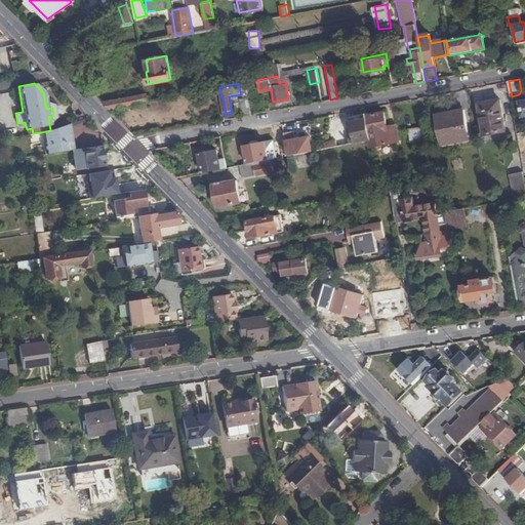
[(199,116),(200,121),(204,120),(209,119),(209,117),(209,114),(215,112),(211,92),(211,91),(195,94),(199,116)]
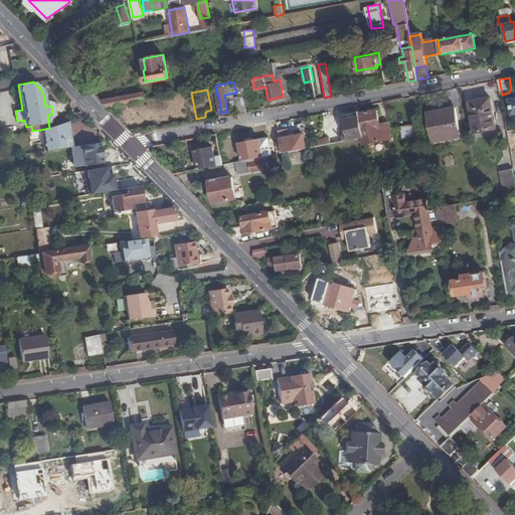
[(180,101),(178,93),(163,97),(165,104),(180,101)]
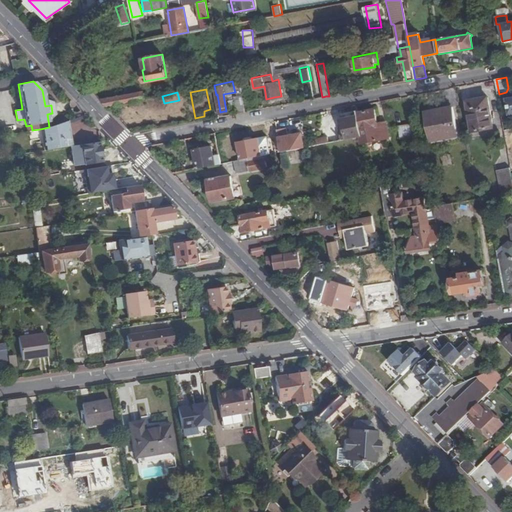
[(477,99),(468,100),(474,130),(494,126),(489,96),(477,99)]
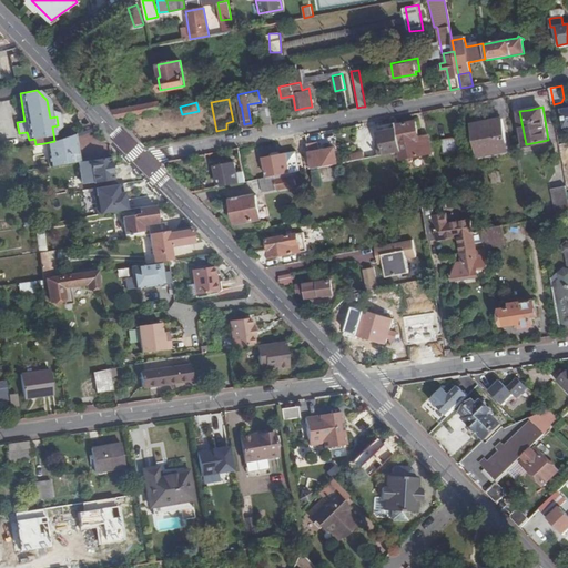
[(262,125),(271,124),(267,109),(260,110),(262,125)]
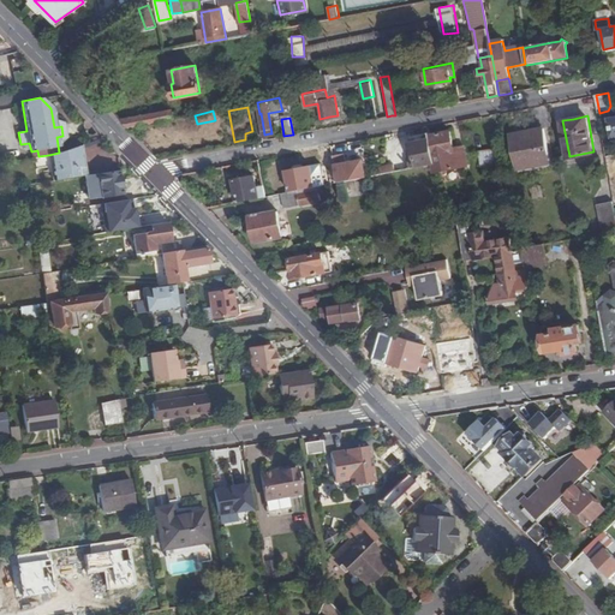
[(525,124),(512,126),(518,160),(550,155),(544,120),(525,124)]
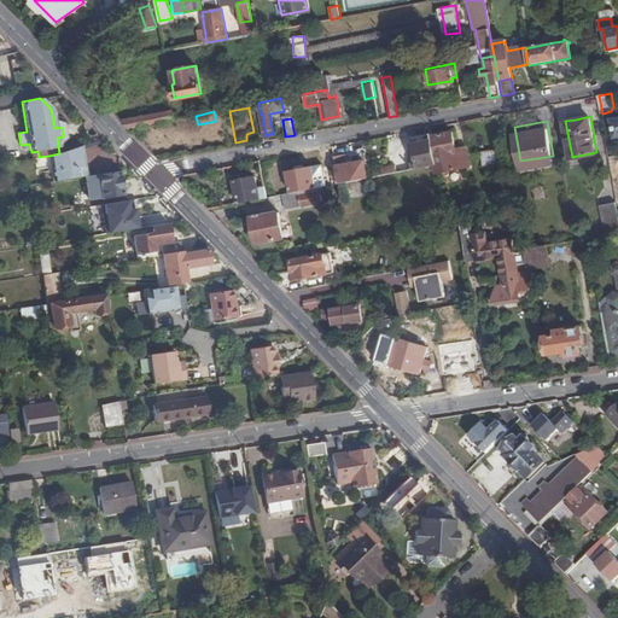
[(447,133),(432,136),(437,161),(468,155),(466,147),(456,149),(453,132),(447,133)]
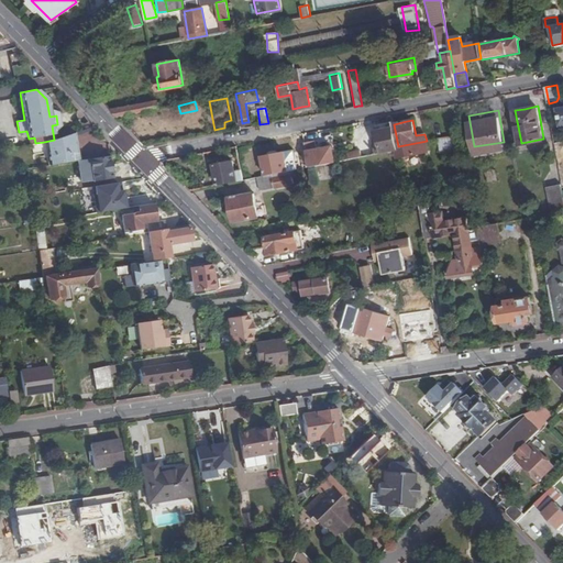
[(389,144),(390,147),(395,147),(398,146),(394,124),(393,121),(376,124),(381,144),(372,145),(373,151),(387,148),(387,144),(389,144)]
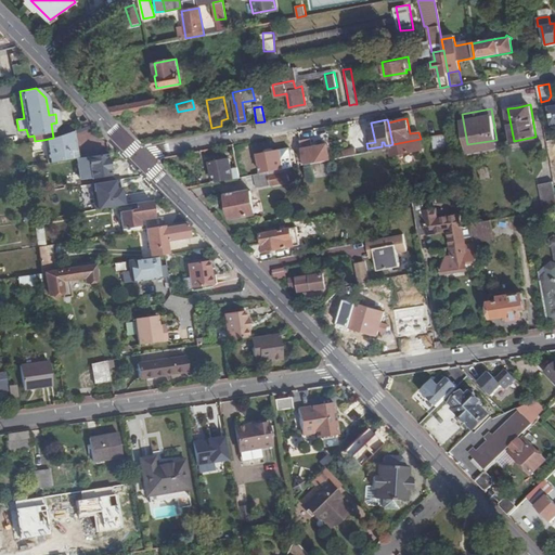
[(74,140),(72,130),(55,137),(53,138),(43,140),(46,153),(47,162),(68,158),(66,151),(75,150),(74,140)]
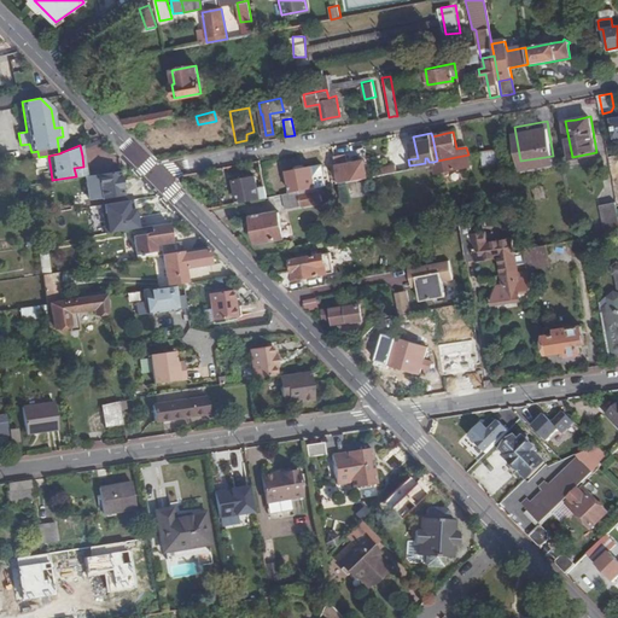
[(500,153),(483,156),(487,174),(503,170),(500,153)]
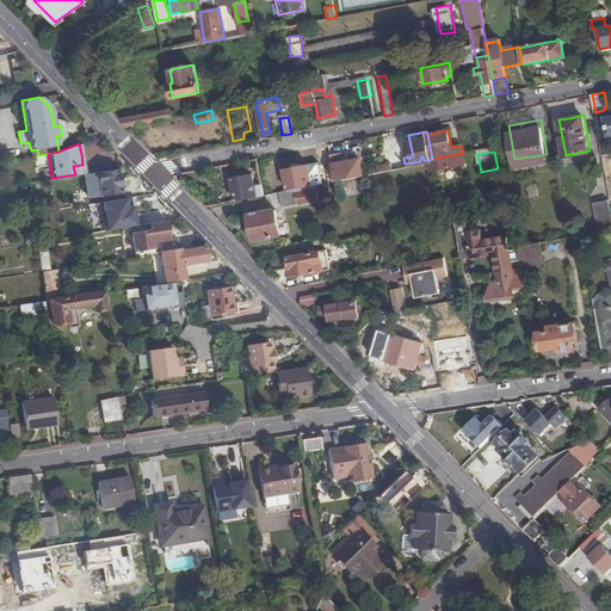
[(341,153),(331,155),(335,178),(355,173),(352,161),(344,164),(341,153)]
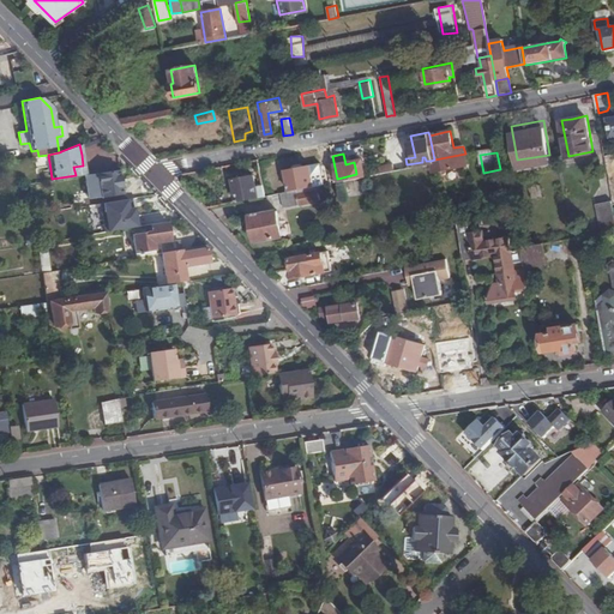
[(468,166),(465,154),(434,160),(431,161),(433,173),(468,166)]
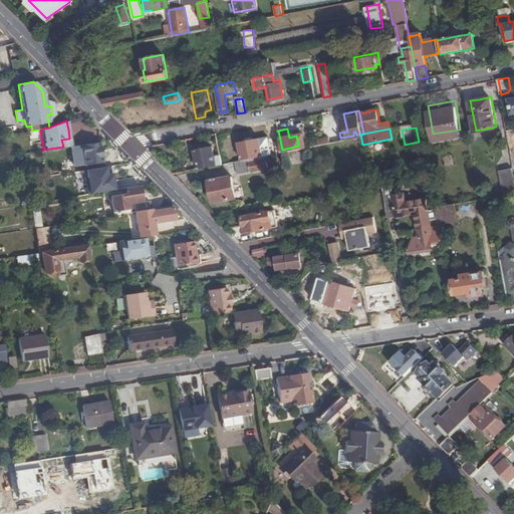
[(38,142),(42,142),(40,130),(32,131),(28,132),(29,140),(38,139),(38,142)]
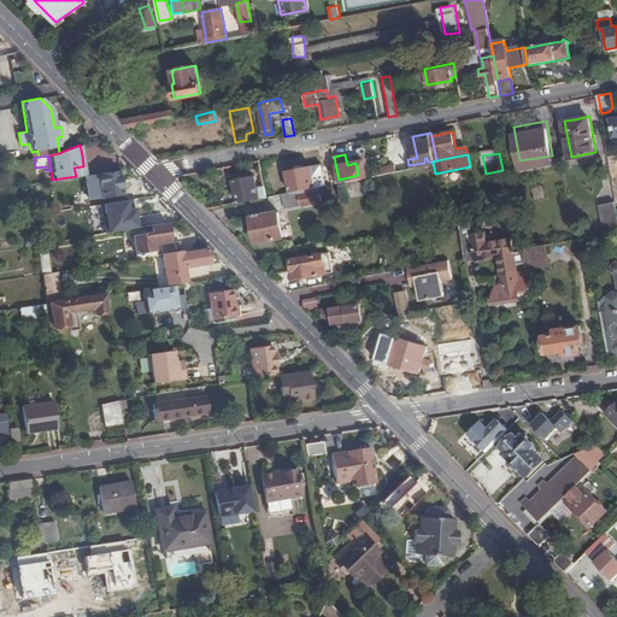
[(313,184),(310,168),(301,169),(283,172),(287,189),(298,187),(313,184)]
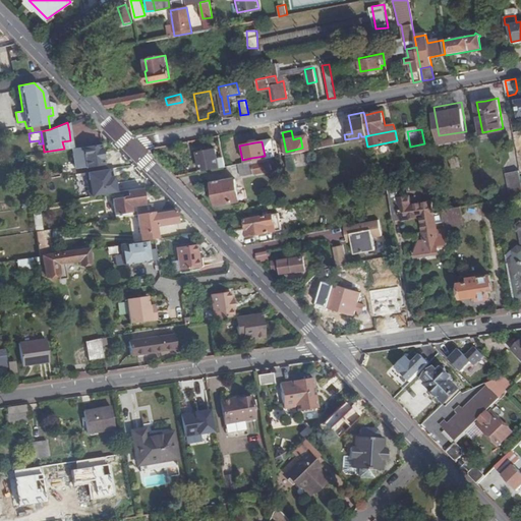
[(100,152),(98,142),(69,148),(72,167),(101,163),(100,152)]
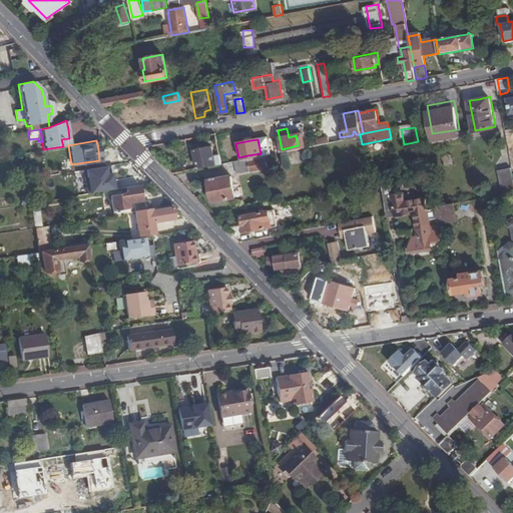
[(195,149),(198,165),(221,161),(219,153),(214,154),(212,145),(203,147),(195,149)]
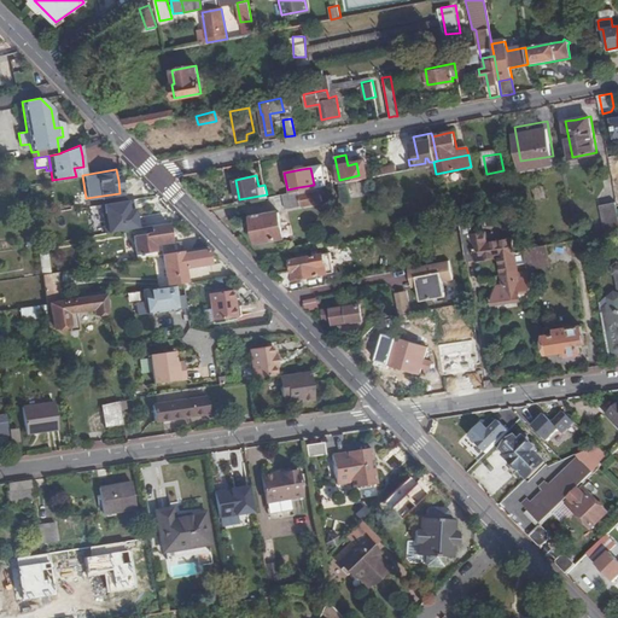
[(287,190),(280,192),(283,203),(287,203),(287,207),(321,200),(318,188),(299,191),(298,187),(287,190)]
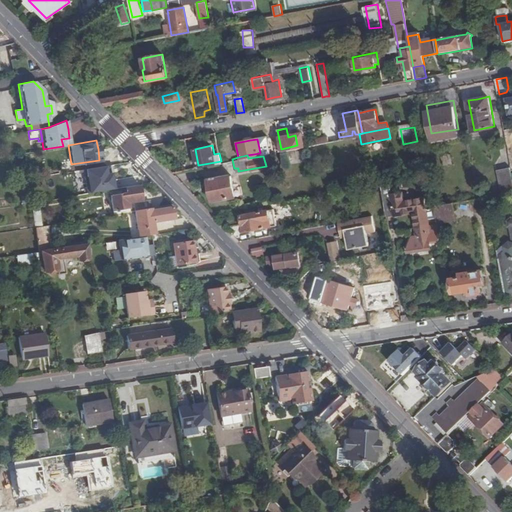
[(104,164),(84,168),(86,176),(83,176),(86,192),(113,188),(111,175),(110,172),(105,173),(104,164)]
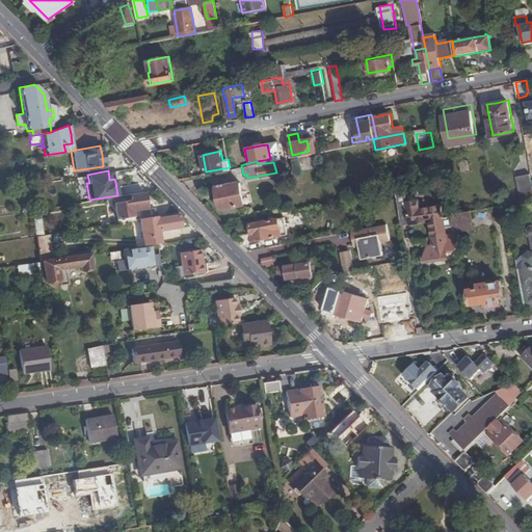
[(517,175),(522,203),(531,201),(531,179),(531,176),(531,173),(517,175)]
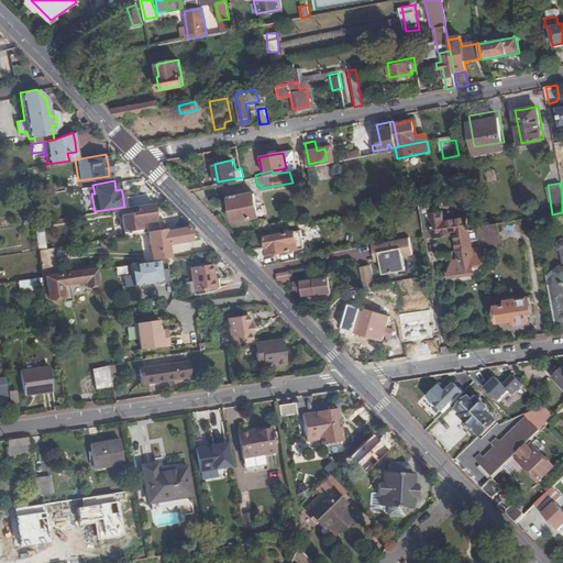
[(252,190),(228,196),(231,208),(233,219),(257,214),(252,190)]
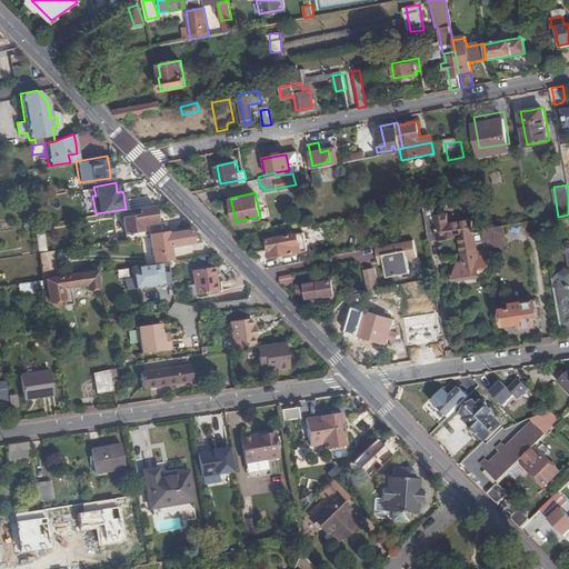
[(153,213),(151,205),(148,205),(137,207),(138,213),(120,216),(123,238),(141,236),(140,223),(155,221),(153,213)]
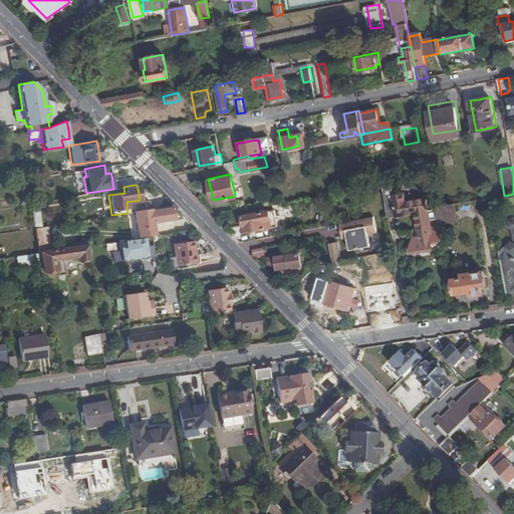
[(432,242),(442,241),(439,221),(431,223),(426,195),(405,198),(404,192),(393,194),(393,196),(383,197),(387,217),(414,213),(418,235),(414,237),(411,248),(410,252),(433,248),(432,242)]
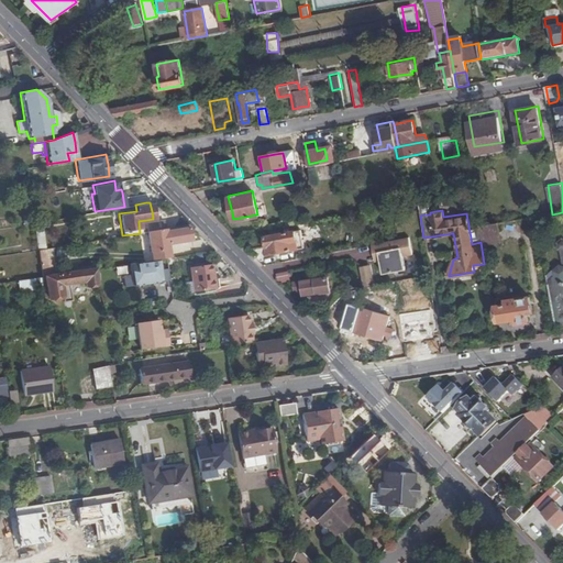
[(505,236),(504,219),(477,222),(481,239),(505,236)]
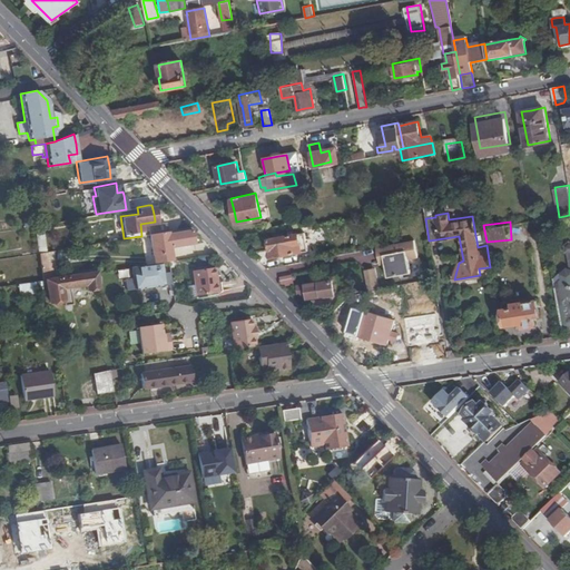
[(147,225),(148,235),(149,234),(166,232),(164,223),(147,225)]
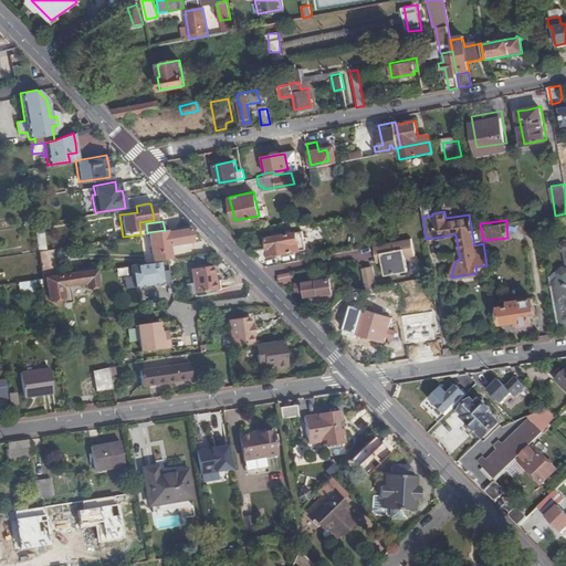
[(40,250),(37,222),(31,223),(34,251),(40,250)]
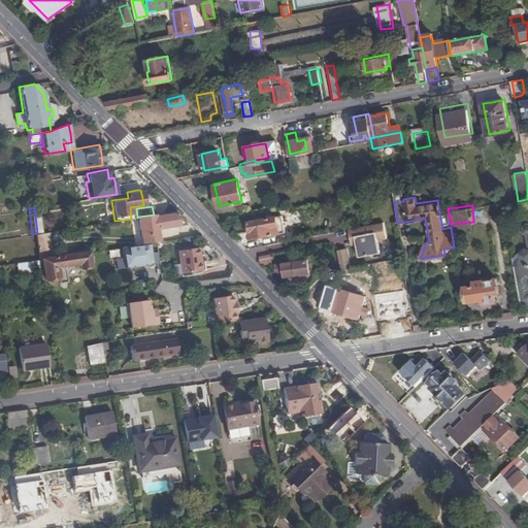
[(178,220),(177,210),(154,215),(138,217),(142,243),(147,242),(154,241),(159,240),(158,229),(179,226),(178,220)]
